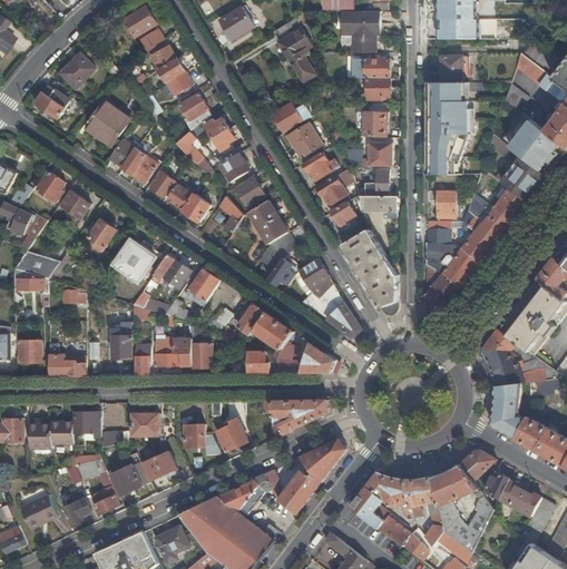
[(124,19),(134,36),(155,22),(145,6),(124,19)]
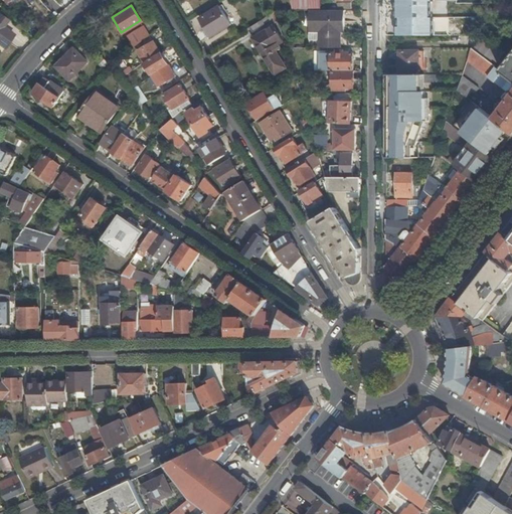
[(196,19),(207,37),(226,24),(215,7),(196,19)]
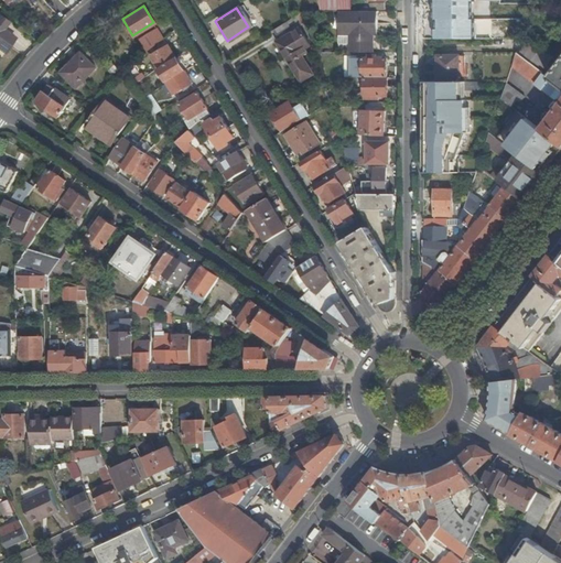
[(489,9),(449,9),(449,32),(489,32),(489,9)]
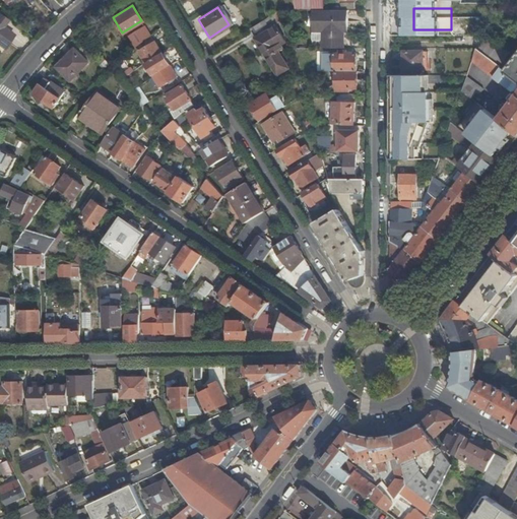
[(265,17),(251,25),(257,36),(254,38),(276,72),(286,66),(277,50),(282,47),(279,43),(279,42),(282,40),(283,39),(275,24),(275,20),(280,17),(278,9),(265,17)]
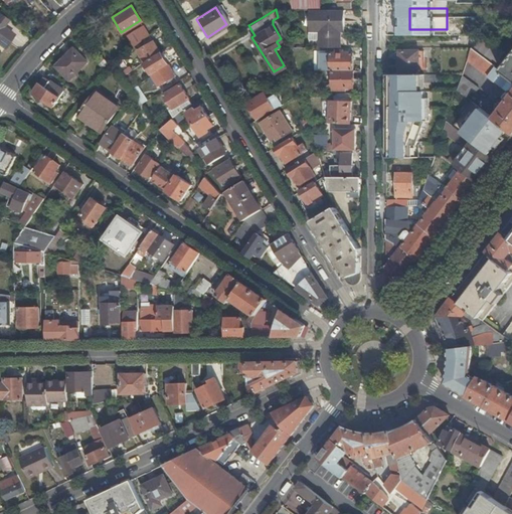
[(317,9),(307,9),(308,30),(318,30),(318,46),(338,46),(338,31),(338,27),(342,27),(342,9),(317,9)]
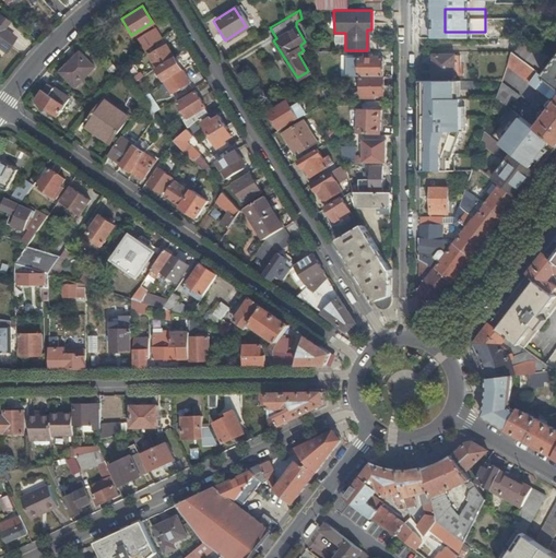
[(144,51),(160,39),(153,28),(137,38),(144,51)]
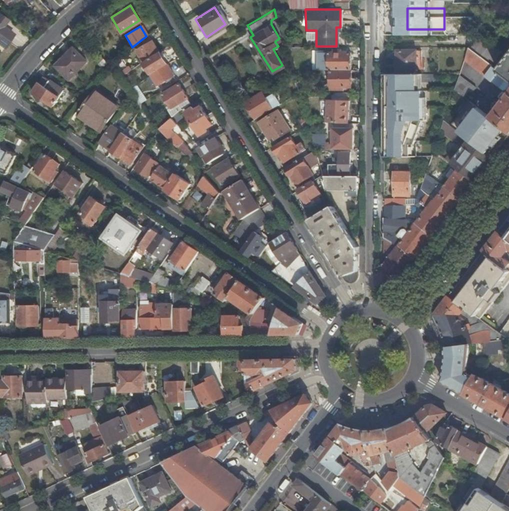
[(488,45),(491,41),(481,33),(469,48),(479,56),(486,48),(488,45)]
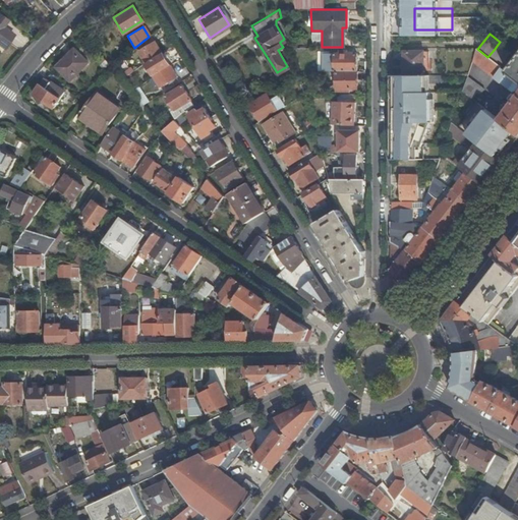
[(137,51),(145,62),(146,63),(162,53),(154,41),(137,51)]
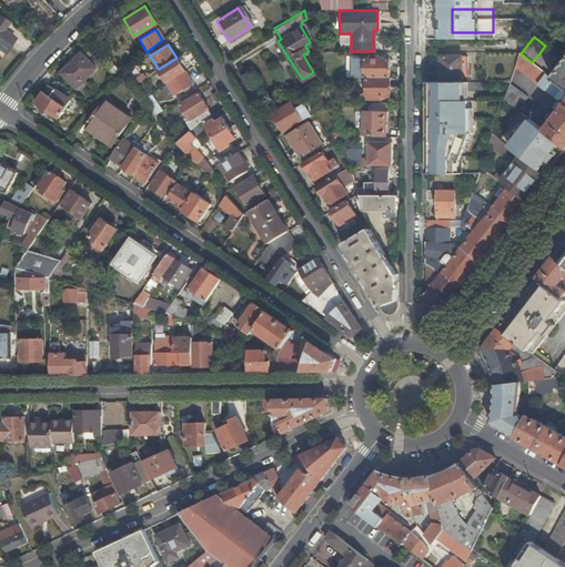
[(564,58),(560,53),(557,56),(545,46),(542,50),(553,58),(555,59),(556,58),(562,62),(551,77),(564,88),(564,58)]
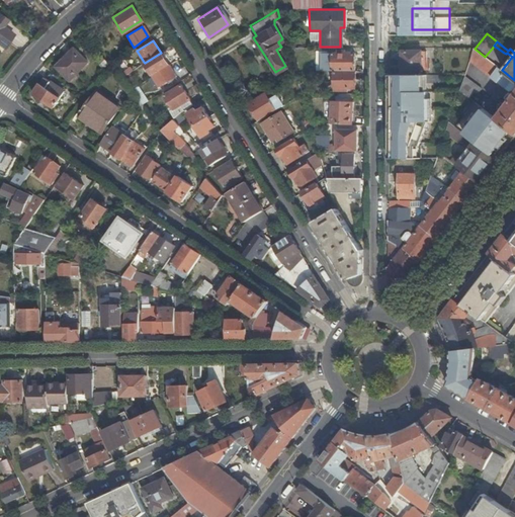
[(485,57),(475,49),(473,48),(468,61),(508,91),(511,90),(513,93),(511,96),(507,92),(502,98),(508,102),(505,107),(499,102),(495,107),(501,112),(496,118),(514,133),(514,80),(502,70),(497,66),(485,57)]
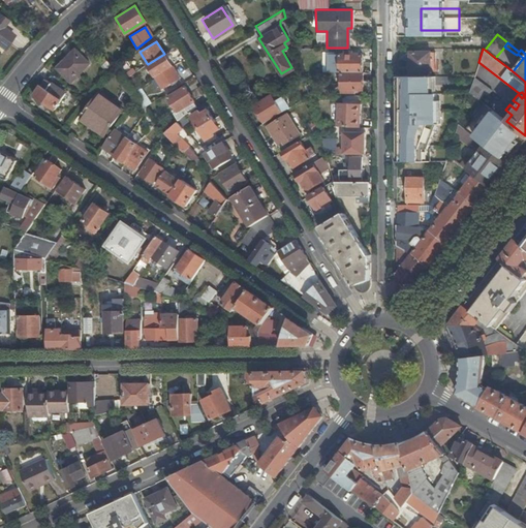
[(87,63),(73,50),(56,68),(69,81),(87,63)]
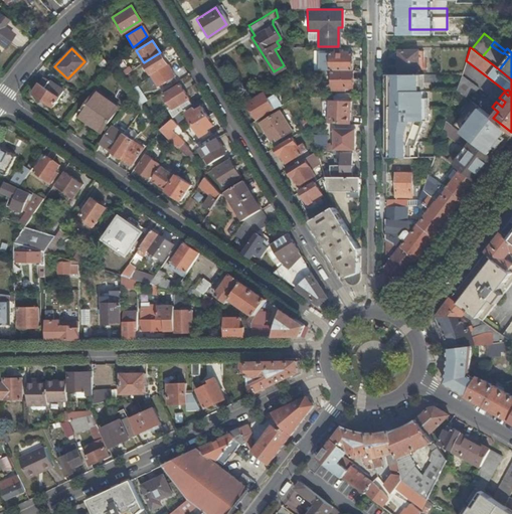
[(494,52),(489,48),(482,56),(494,65),(497,61),(497,59),(492,55),(494,52)]
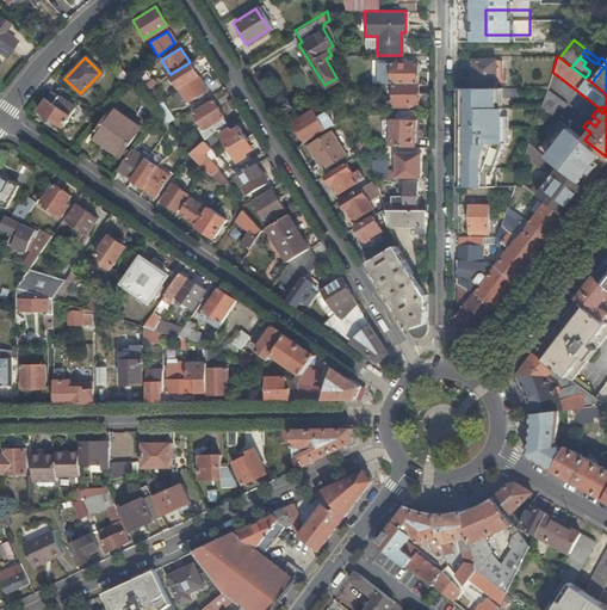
[(389,62),(389,82),(415,82),(415,62),(403,62),(403,59),(396,59),(396,62),(389,62)]
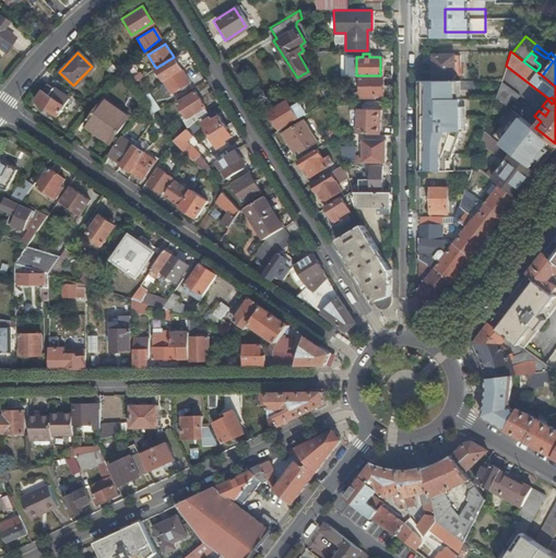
[(453,55),(432,55),(432,79),(453,79),(453,55)]
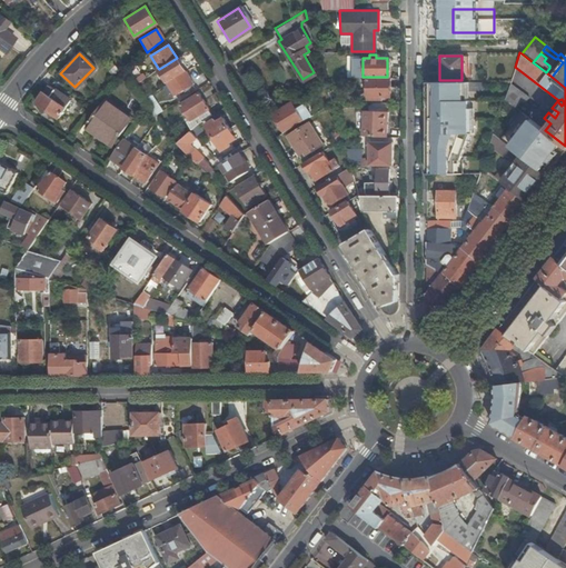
[(177,58),(159,69),(166,80),(184,69),(177,58)]
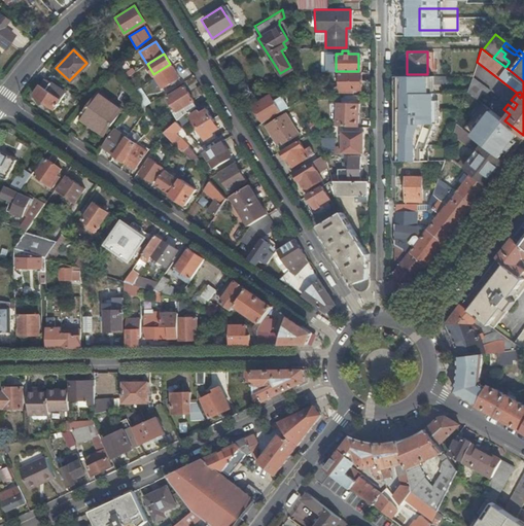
[(100,55),(94,60),(100,66),(105,61),(100,55)]
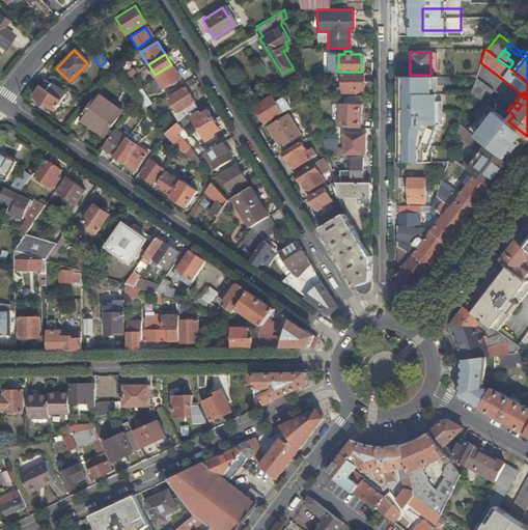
[(101,66),(104,71),(109,65),(106,61),(101,66)]
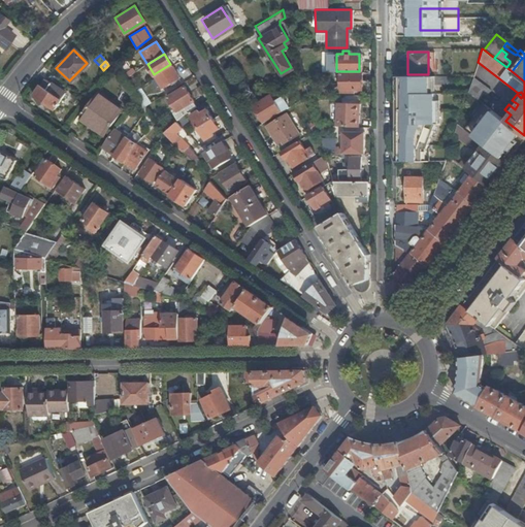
[(154,74),(154,75),(161,87),(177,76),(170,64),(154,74)]
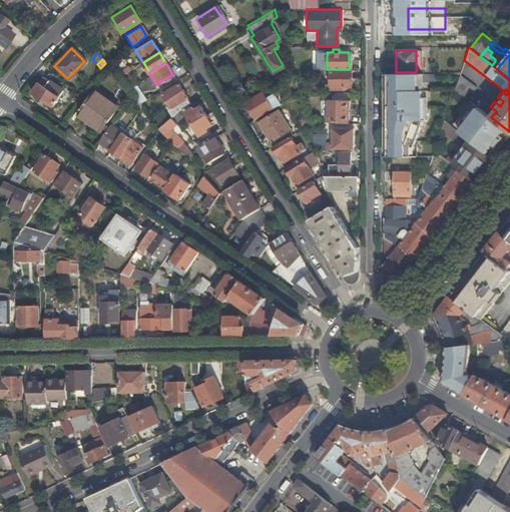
[(329,70),(329,89),(342,89),(343,86),(350,86),(350,70),(329,70)]
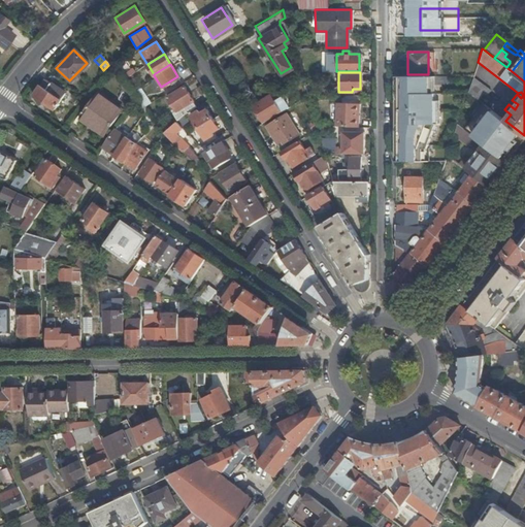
[(429,75),(394,76),(394,161),(427,160),(427,146),(426,146),(434,124),(434,93),(429,93),(429,75)]
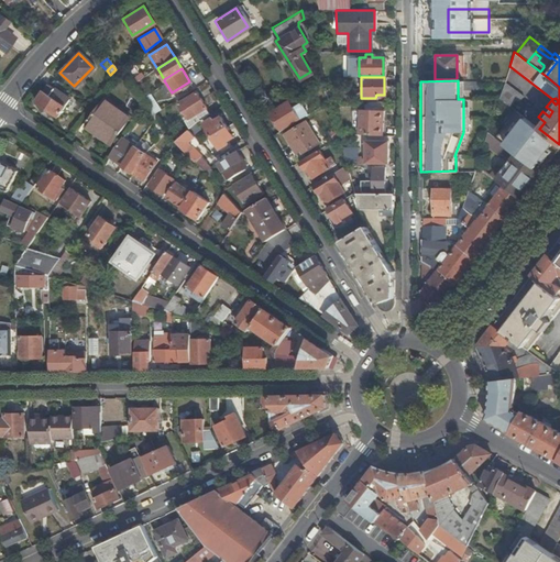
[(522,96),(504,81),(502,86),(498,97),(508,105),(514,98),(517,100),(522,96)]
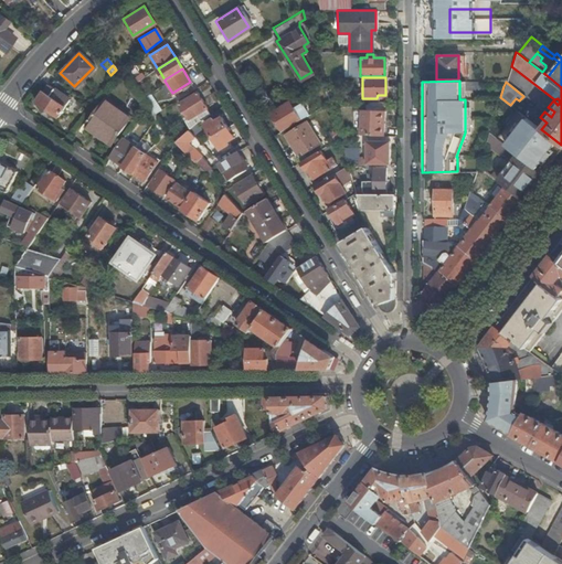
[(48,85),(43,92),(64,106),(69,99),(48,85)]
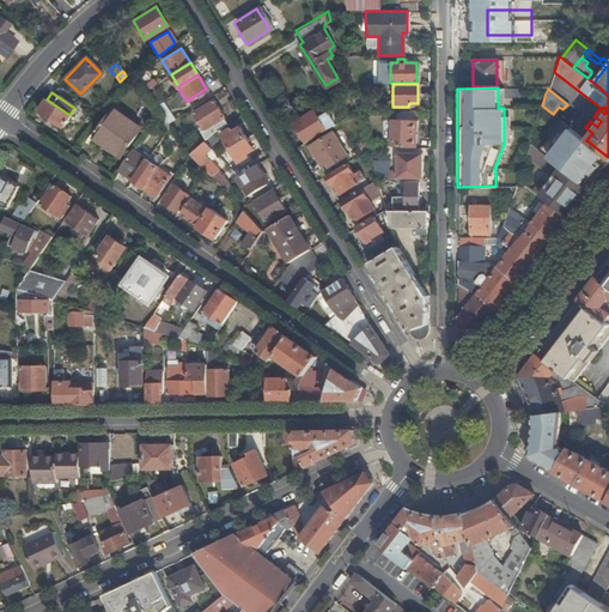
[(69,115),(47,100),(46,98),(37,110),(61,127),(69,115)]
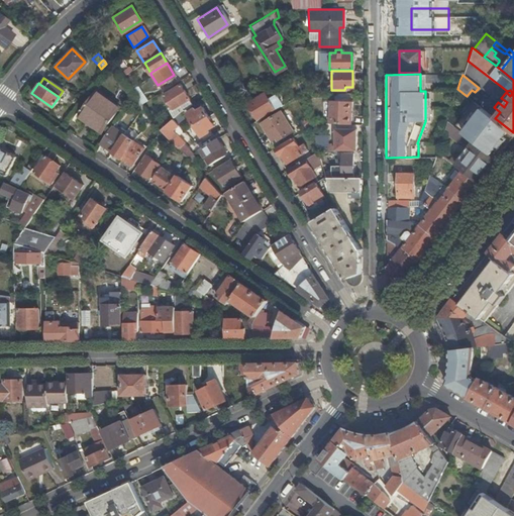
[(168,110),(172,117),(178,112),(191,104),(188,98),(179,83),(163,94),(171,108),(168,110)]
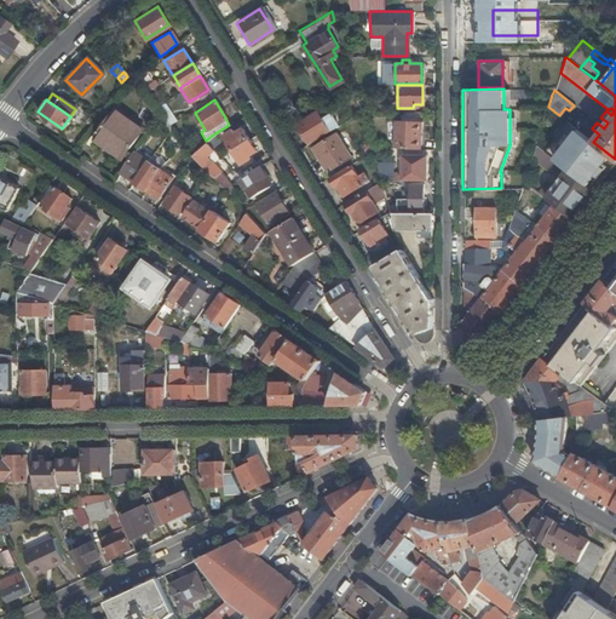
[(113,109),(92,138),(121,158),(142,129),(113,109)]
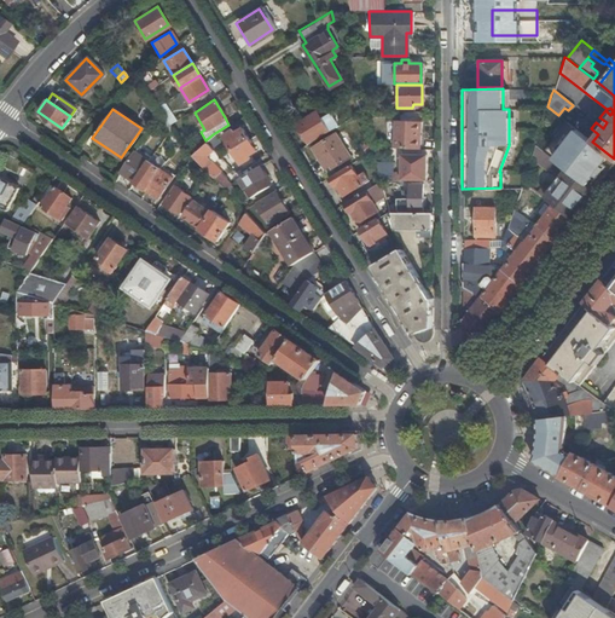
[(307,143),(335,126),(328,113),(319,117),(315,111),(295,123),(307,143)]
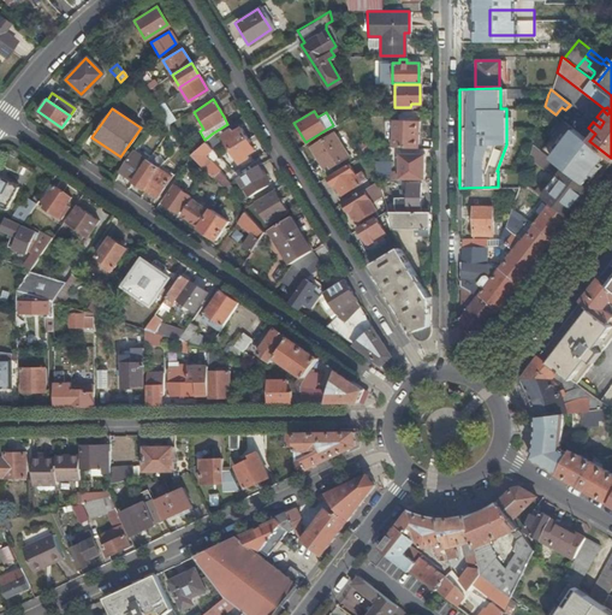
[(419,146),(419,118),(390,117),(388,146),(419,146)]
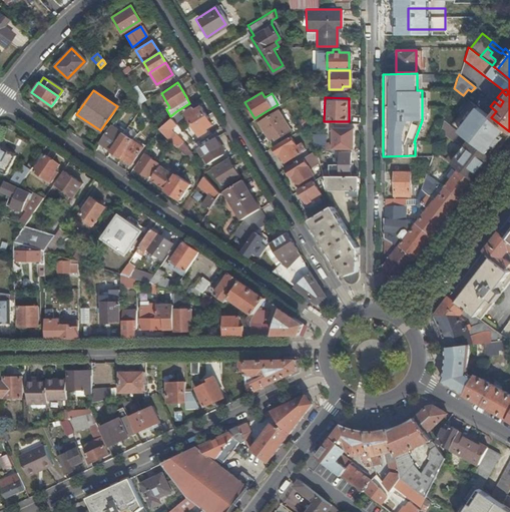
[(468,100),(450,124),(459,131),(491,156),(509,131),(491,117),(468,100)]
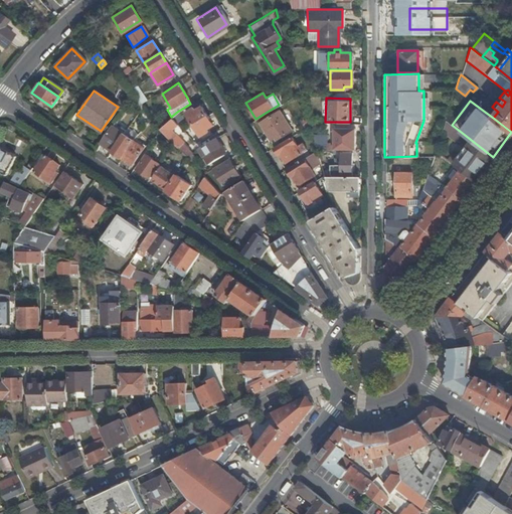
[(184,112),(191,123),(192,124),(206,115),(200,106),(193,110),(192,108),(184,112)]
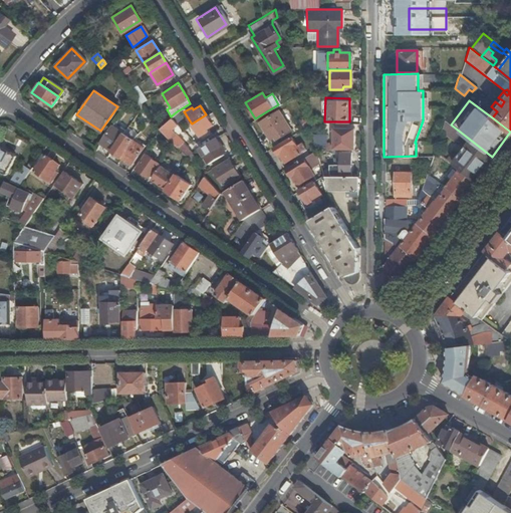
[(259,122),(269,139),(272,137),(274,140),(289,131),(278,110),(259,122)]
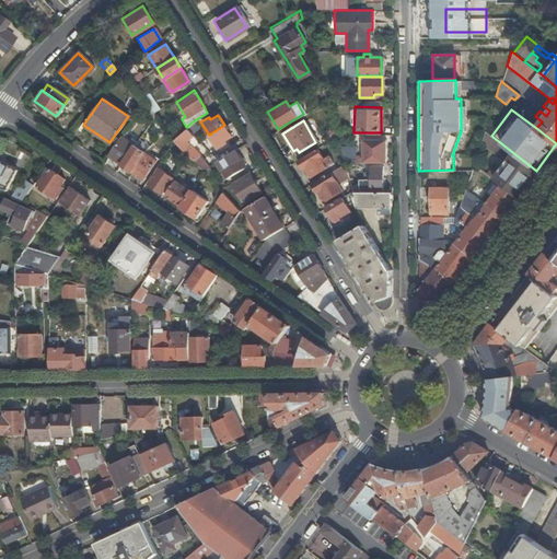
[(224,125),(209,135),(217,148),(224,143),(223,140),(231,136),(224,125)]
